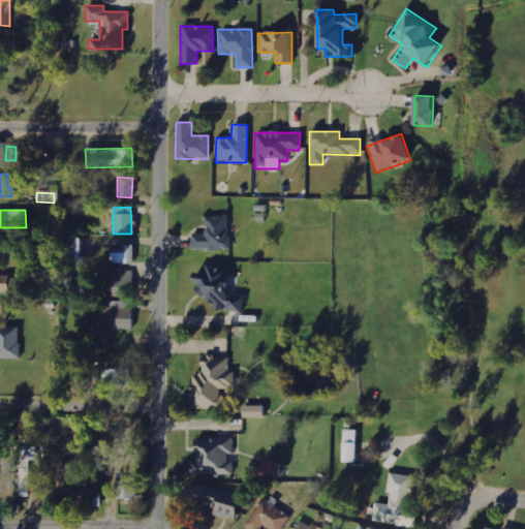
[(191,250),(228,249),(228,216),(204,217),(204,234),(190,234),(191,250)]
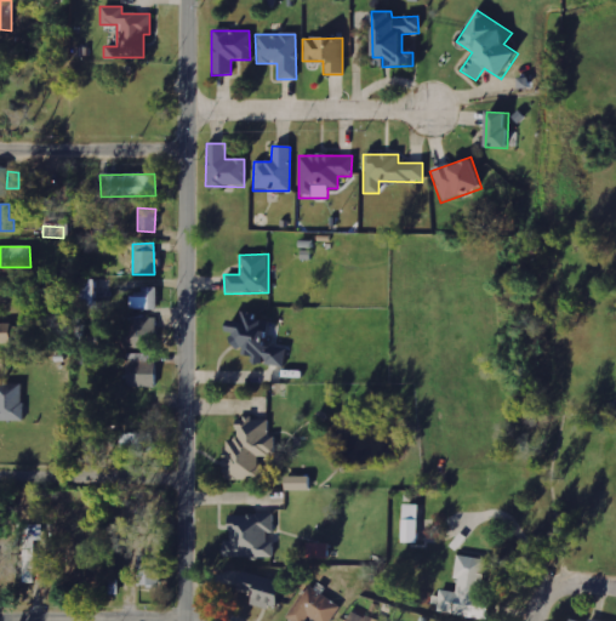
[(72,309),(97,309),(96,279),(70,280),(72,309)]
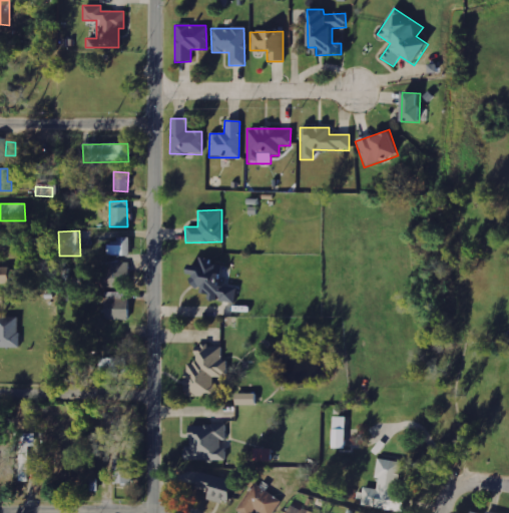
[(128,255),(129,237),(115,237),(115,243),(104,242),(104,254),(128,255)]
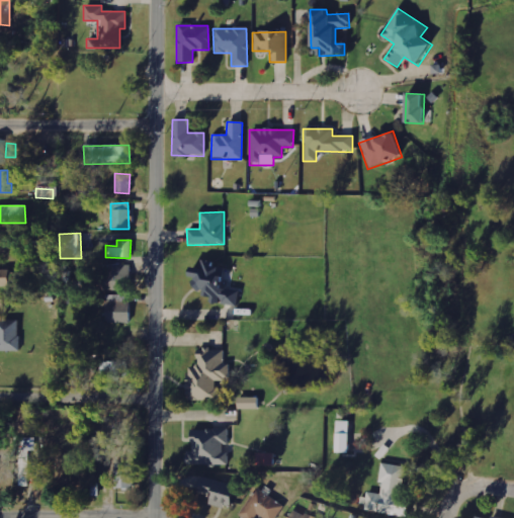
[(236,306),(238,289),(220,287),(223,265),(199,261),(198,267),(195,267),(191,291),(210,294),(209,301),(236,306)]
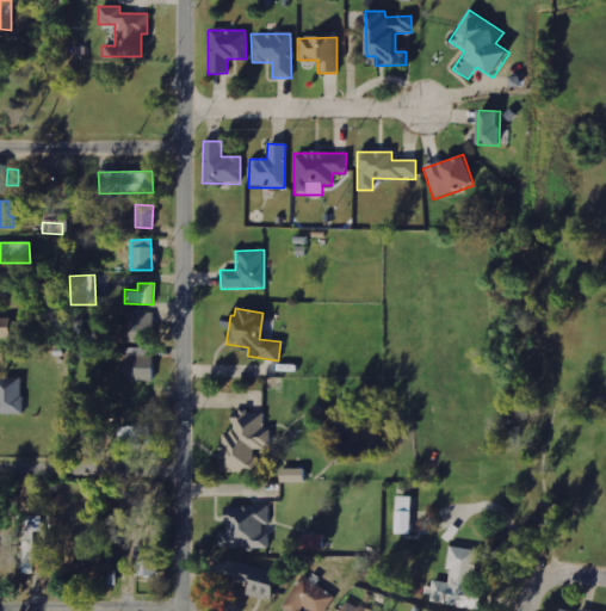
[(153,312),(127,312),(125,341),(153,341),(153,312)]
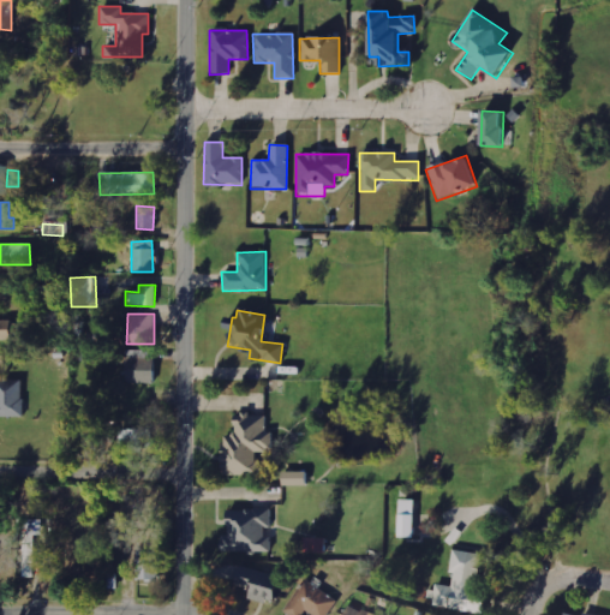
[(15,318),(0,320),(0,339),(15,339),(15,318)]
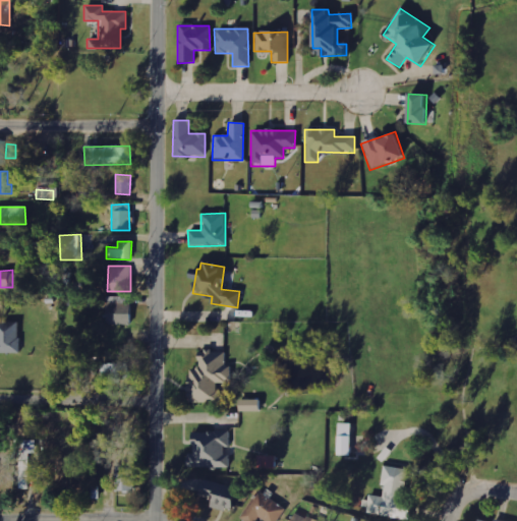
[(106,325),(129,325),(129,296),(106,296),(106,325)]
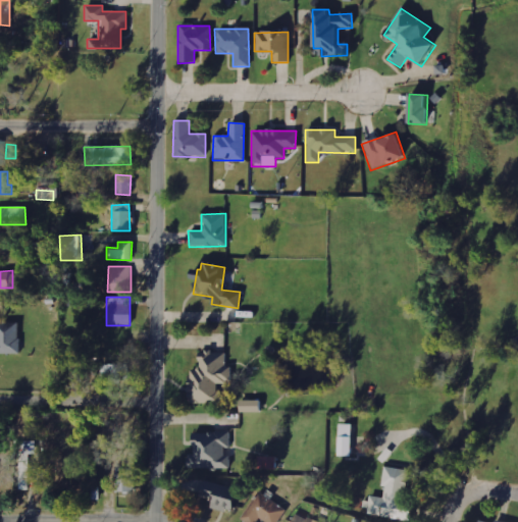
[(0,353),(17,353),(18,323),(0,322),(0,353)]
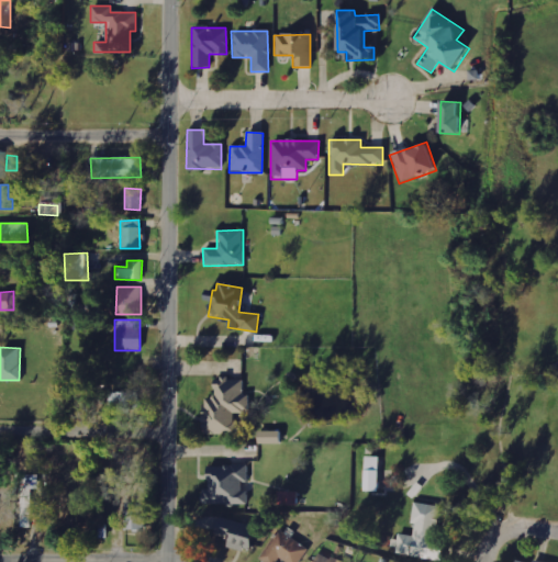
[(203,434),(232,434),(232,411),(248,411),(248,393),(242,393),(242,378),(213,378),(213,397),(203,397),(203,434)]
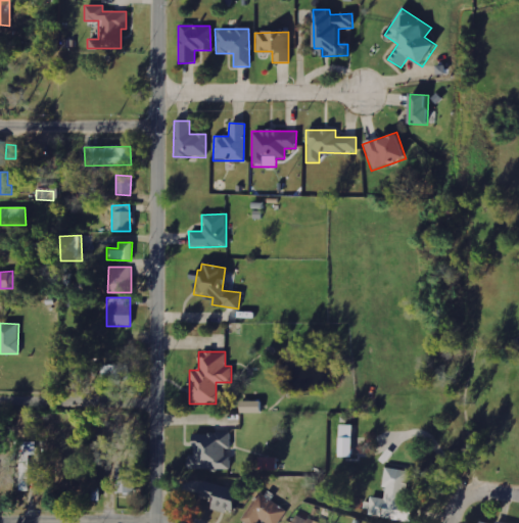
[(126,364),(99,365),(100,381),(127,380),(126,364)]
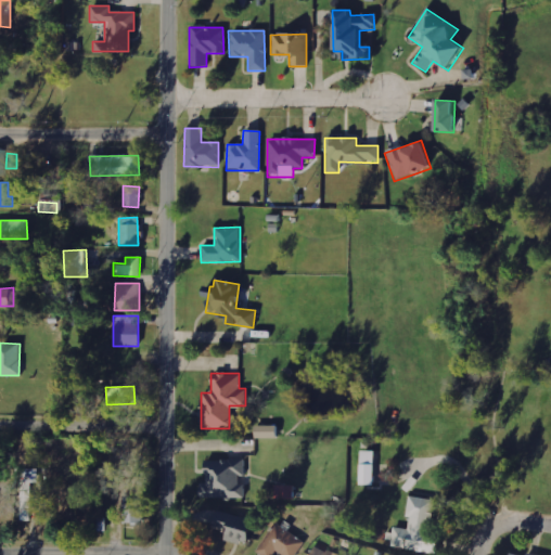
[(276,437),(276,425),(253,425),(254,438),(276,437)]
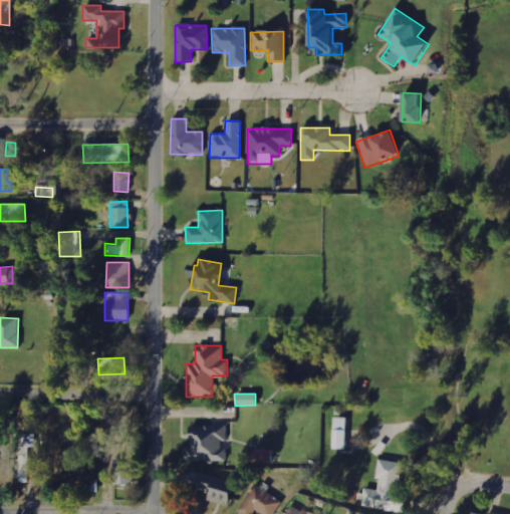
[(344,449),(345,418),(332,417),(332,449),(344,449)]
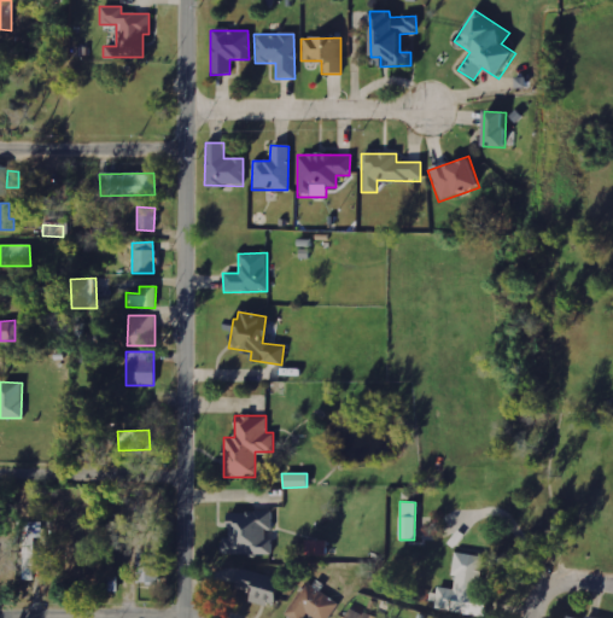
[(270,512),(228,511),(227,537),(221,537),(220,554),(268,555),(268,530),(270,530),(270,512)]
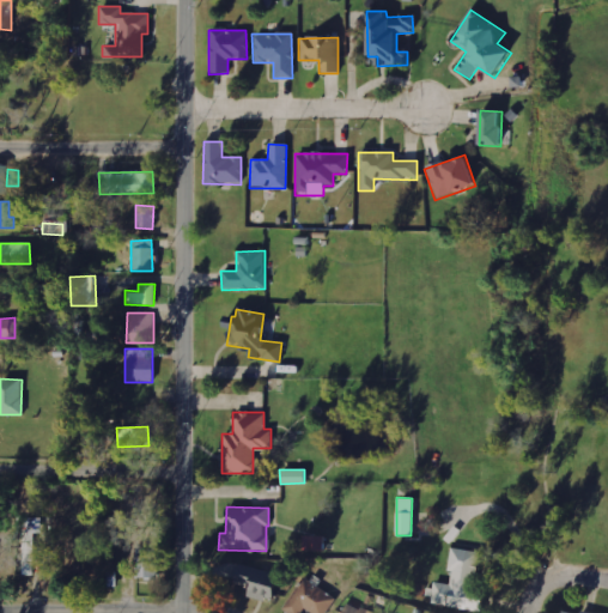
[(31,575),(32,529),(22,529),(20,575),(31,575)]
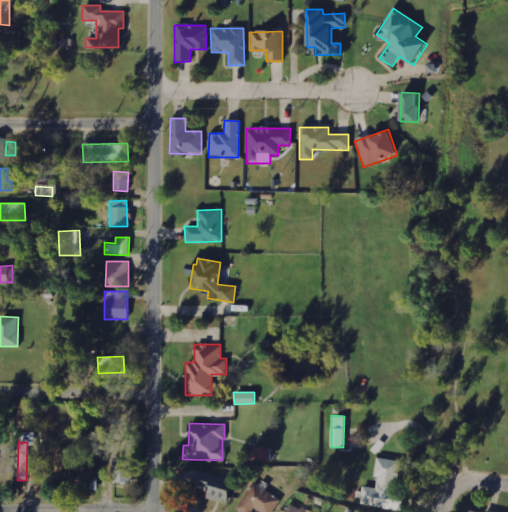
[(269,447),(251,447),(251,460),(269,460),(269,447)]
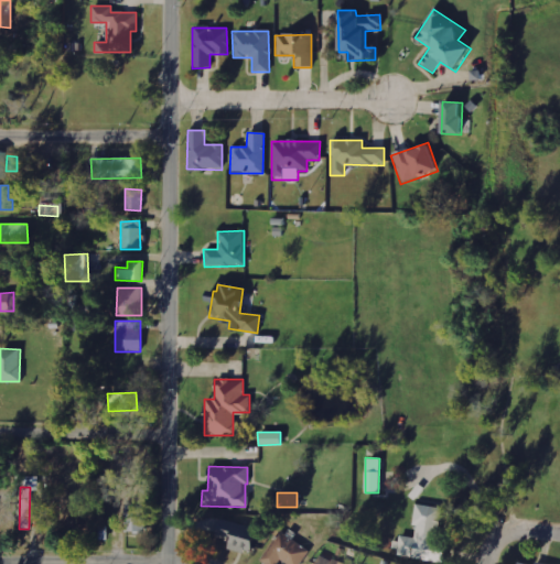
[(443,562),(447,542),(435,541),(440,508),(415,503),(411,525),(415,525),(412,538),(395,535),(392,555),(443,562)]
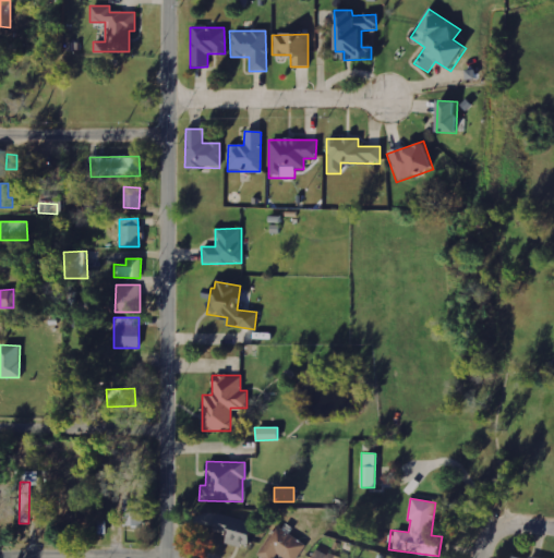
[(225,542),(248,548),(255,524),(218,513),(213,530),(227,534),(225,542)]
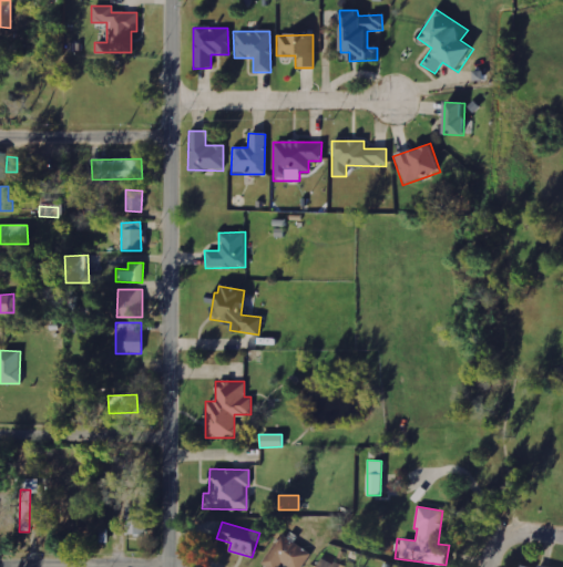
[(266,566),(278,566),(282,564),(286,566),(300,566),(309,554),(279,534),(260,563),(266,566)]
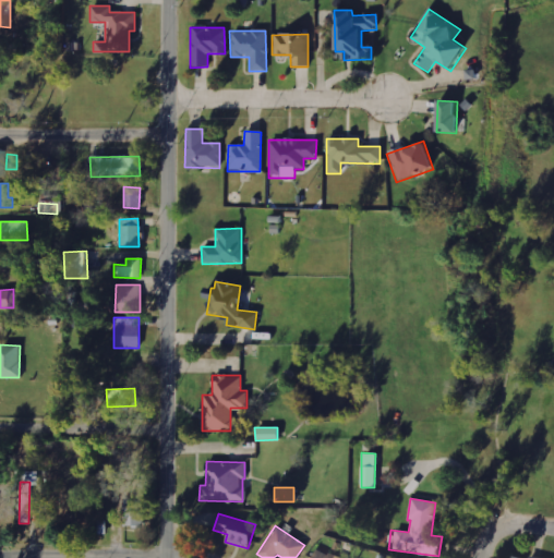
[(336,557),(314,548),(309,557),(336,557)]
